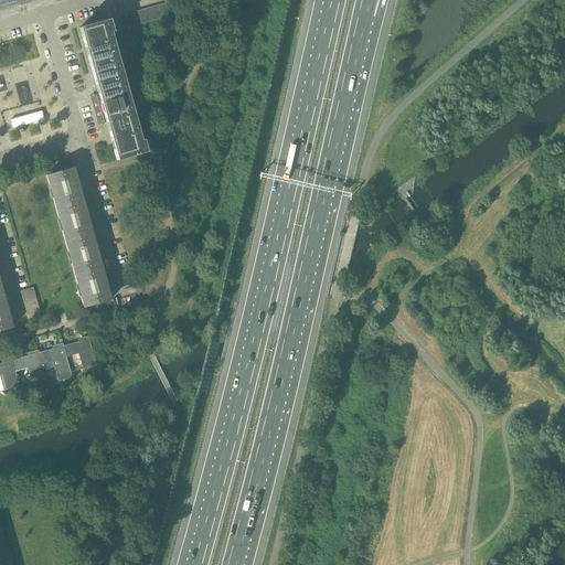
[(177,0),(163,0),(166,3),(181,13),(177,0)]
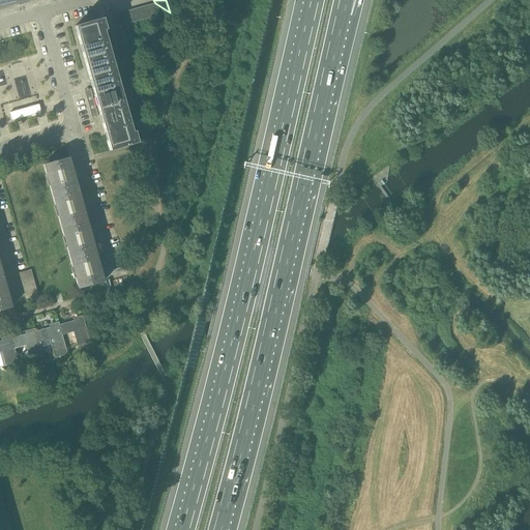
[(170,12),(155,3),(149,5),(152,18),(170,12)]
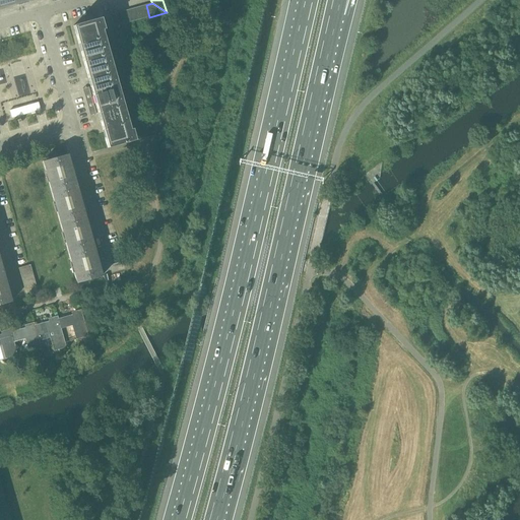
[(140,7),(143,18),(149,17),(146,5),(140,7)]
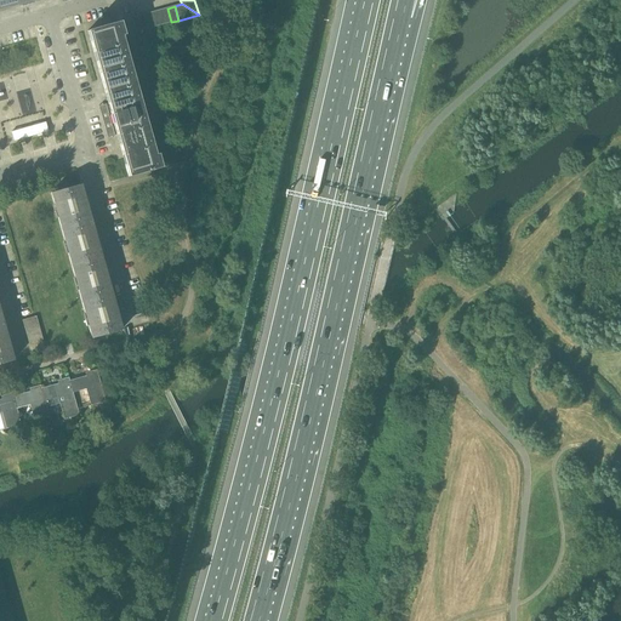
[(160,10),(164,24),(171,22),(167,9),(160,10)]
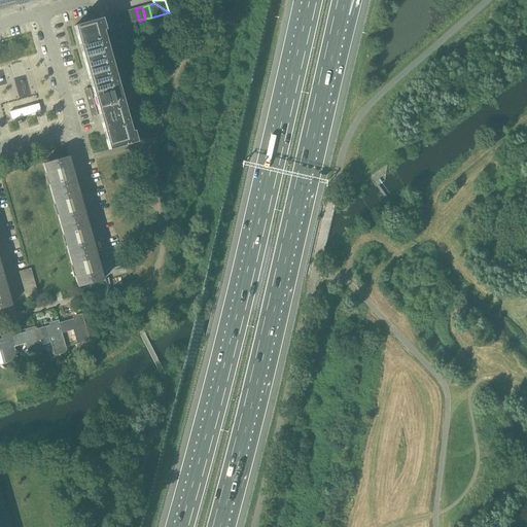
[(130,10),(133,23),(139,21),(136,8),(130,10)]
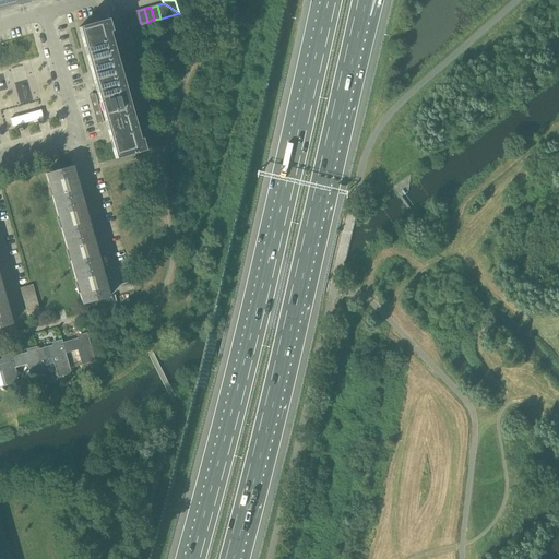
[(131,13),(134,25),(141,24),(138,11),(131,13)]
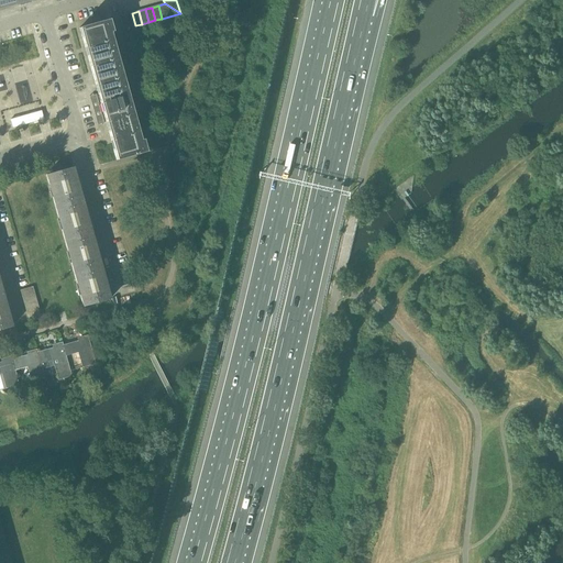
[(125,14),(130,28),(135,25),(132,13),(125,14)]
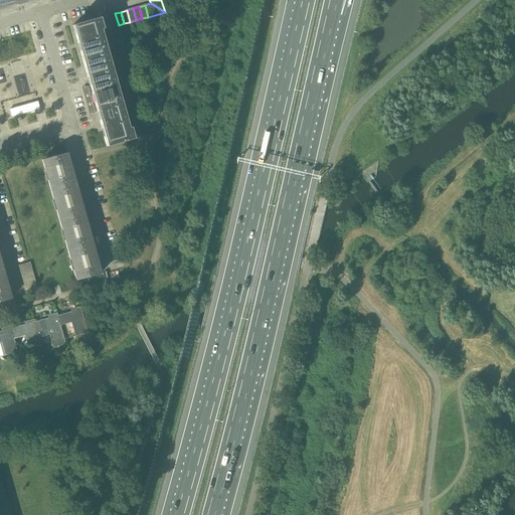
[(119,25),(115,13),(110,15),(113,27),(119,25)]
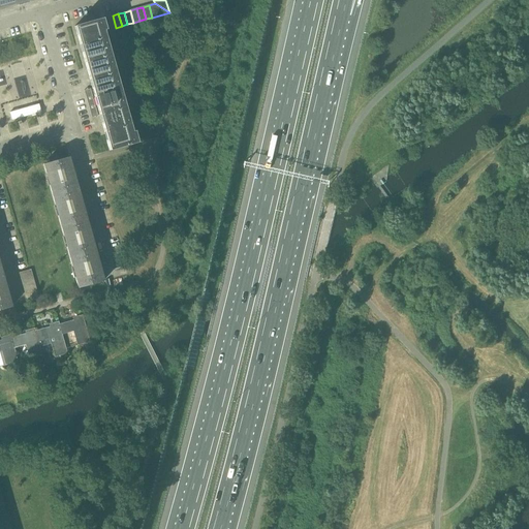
[(110,151),(115,149),(136,144),(133,132),(129,133),(100,31),(104,30),(101,19),(74,27),(110,151)]
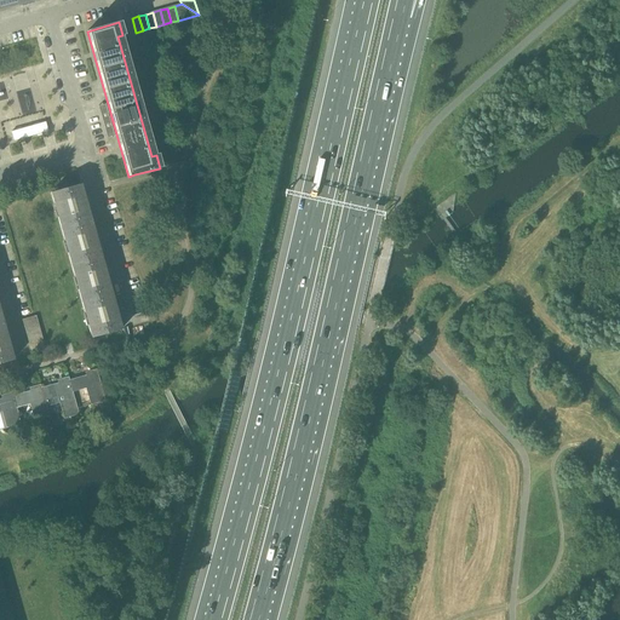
[(45,122),(11,132),(13,141),(49,131),(45,122)]
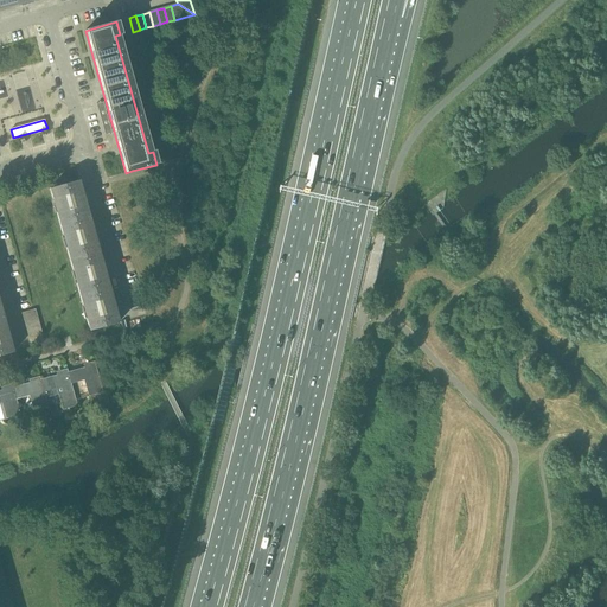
[(50,189),(59,224),(89,216),(80,180),(50,189)]
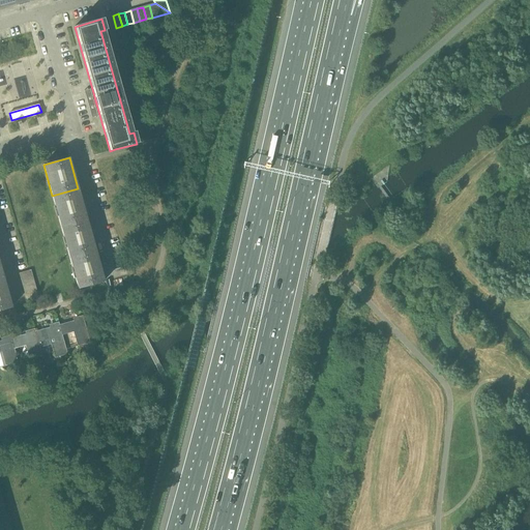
[(52,196),(61,227),(87,219),(78,188),(52,196)]
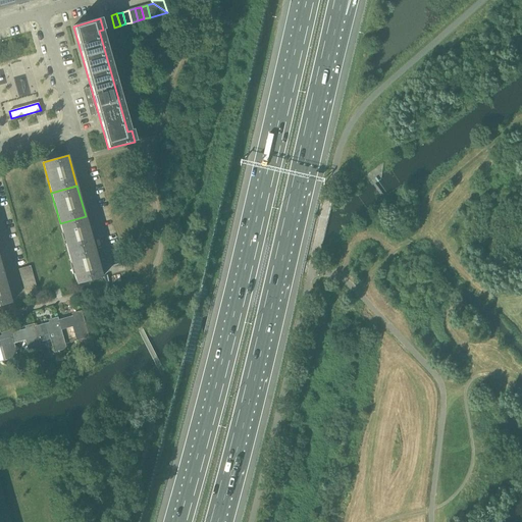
[(60,223),(68,254),(94,247),(86,216),(60,223)]
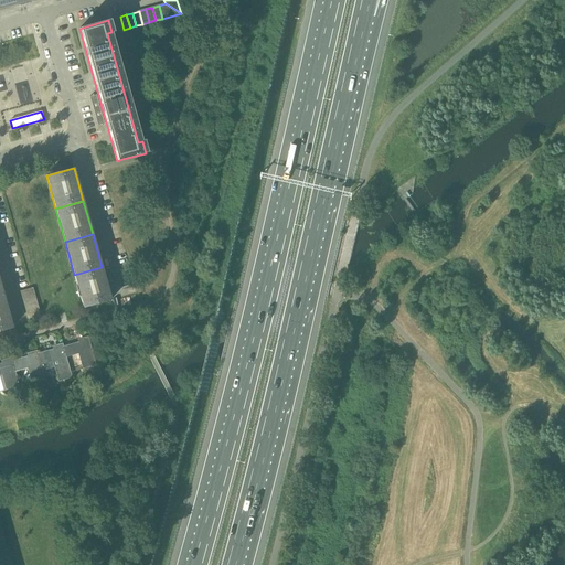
[(102,267),(74,275),(84,308),(112,300),(102,267)]
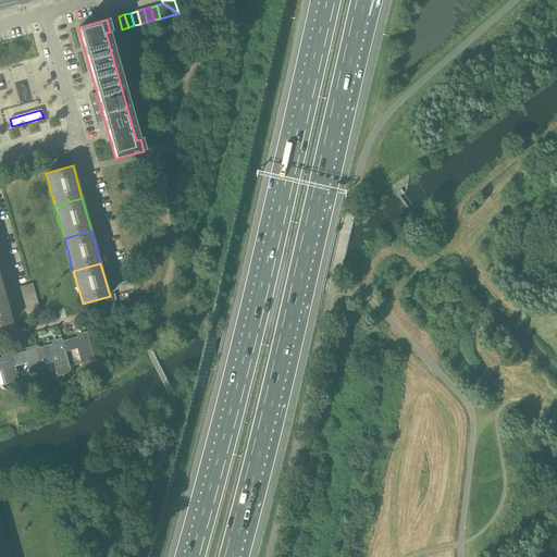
[(20,287),(22,294),(35,291),(33,284),(20,287)]
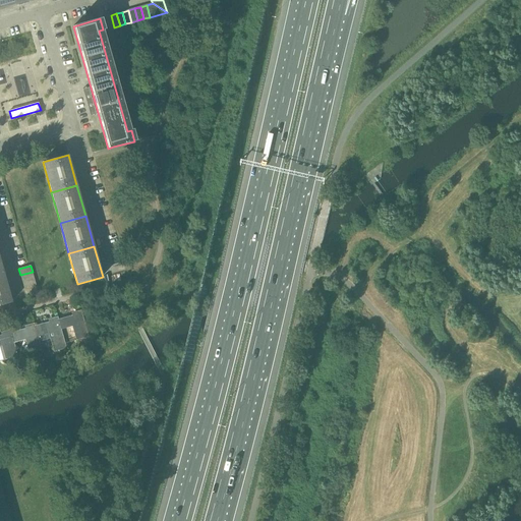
[(0,305),(11,302),(3,272),(0,273),(0,305)]
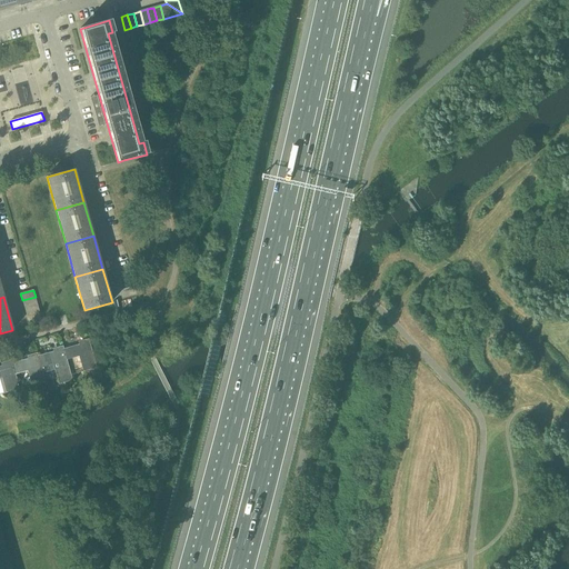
[(25,307),(37,302),(36,297),(22,300),(25,307)]
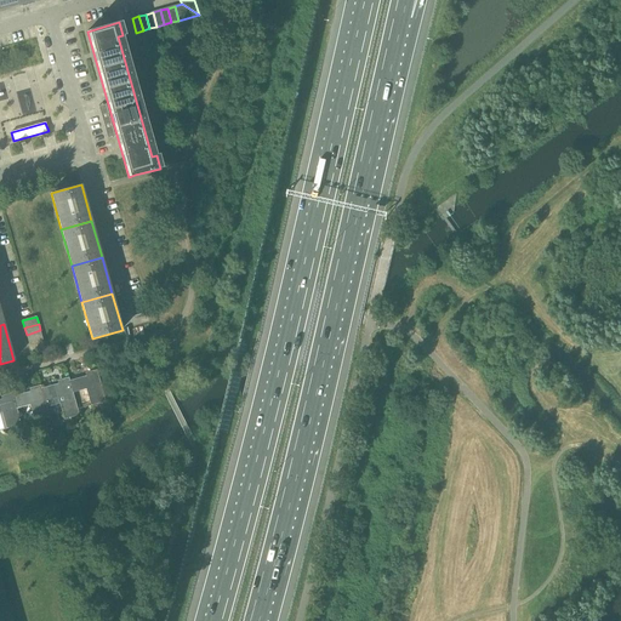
[(43,337),(40,330),(27,335),(29,341),(43,337)]
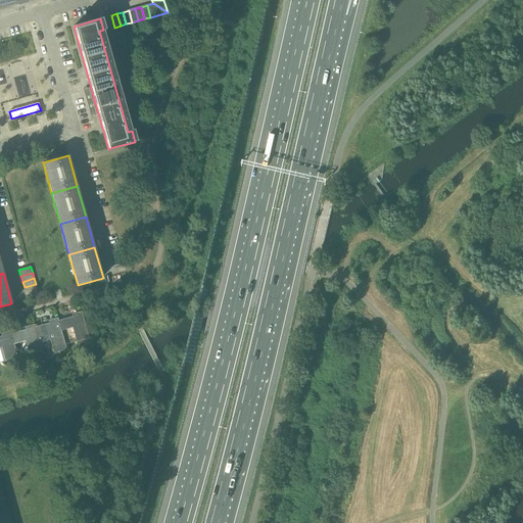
[(36,284),(25,287),(26,293),(37,290),(36,284)]
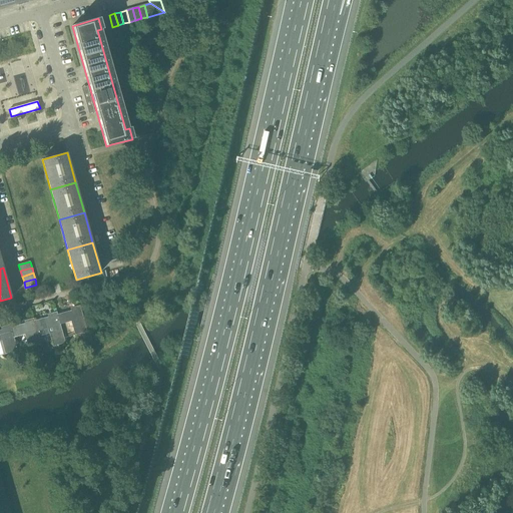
[(38,291),(36,285),(25,288),(27,294),(38,291)]
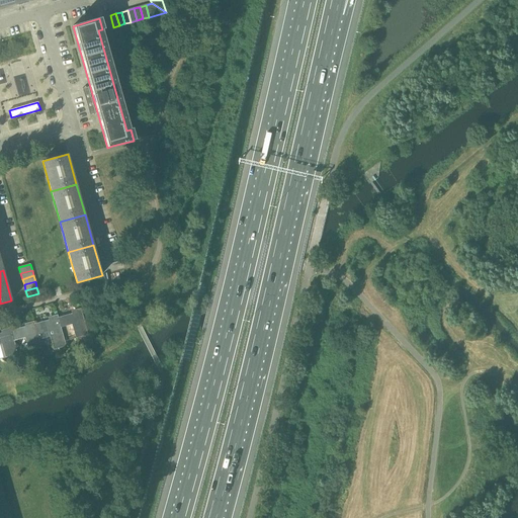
[(77,313),(59,318),(58,318),(61,328),(72,325),(76,339),(88,335),(81,309),(76,310),(77,313)]
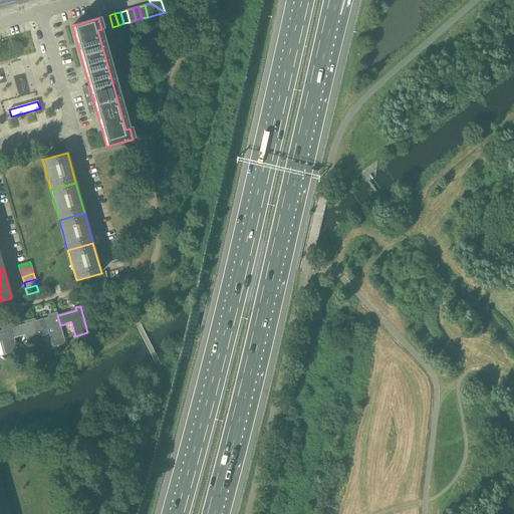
[(57,315),(58,315),(57,312),(52,314),(53,316),(35,321),(34,321),(37,331),(39,337),(49,334),(53,347),(65,343),(64,339),(60,325),(57,315)]
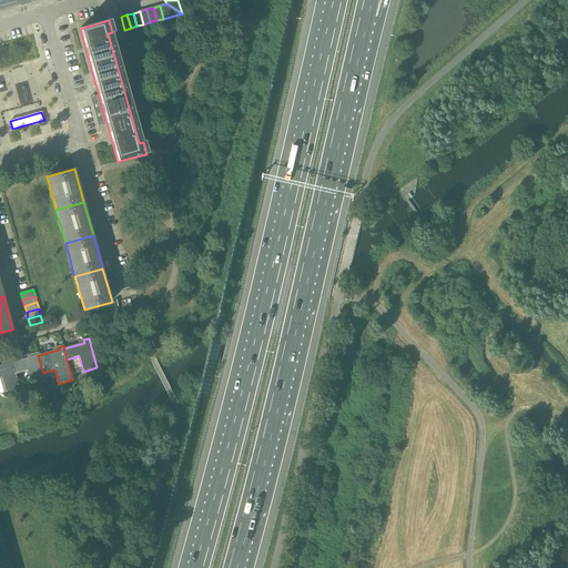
[(33,357),(13,363),(12,363),(16,374),(28,371),(32,386),(46,382),(43,373),(41,366),(38,355),(39,355),(38,353),(32,354),(33,357)]
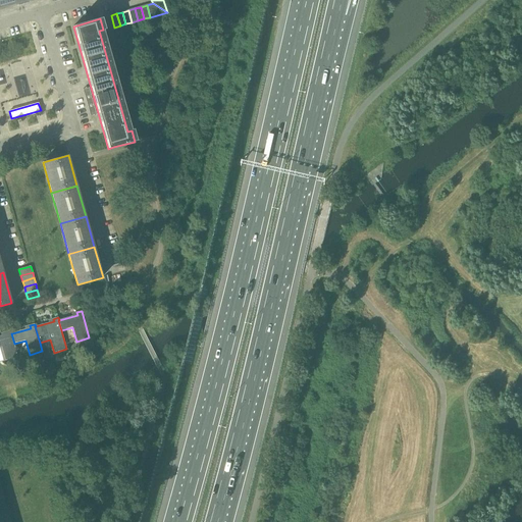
[(0,347),(2,347),(6,361),(18,358),(14,344),(11,333),(12,333),(11,330),(6,331),(7,334),(0,335),(0,347)]
